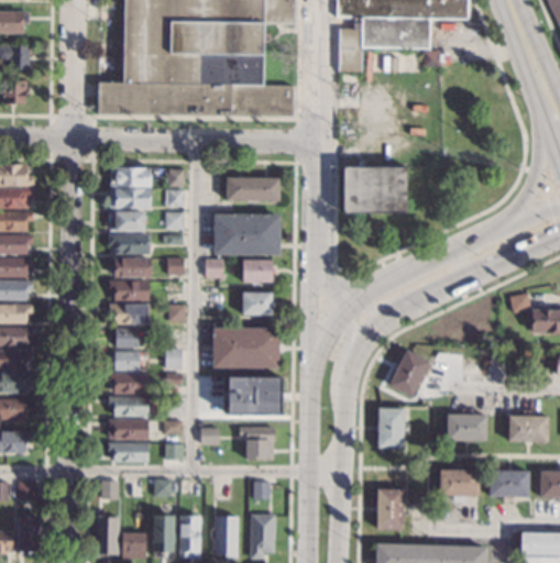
[(294,0),(294,23),(266,24),(265,85),(294,86),(293,117),(100,114),(100,81),(125,83),(125,0),(294,0)]
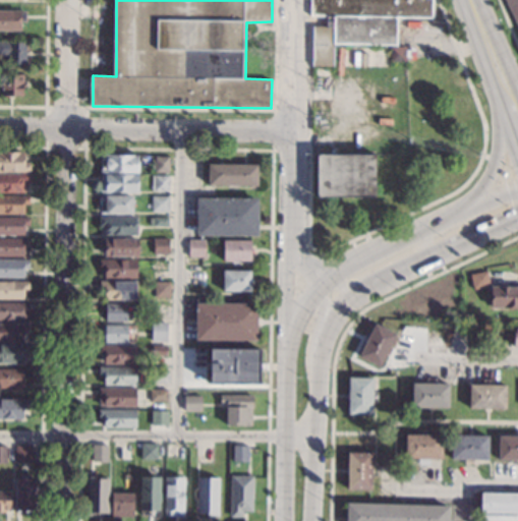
[(434,0),(434,18),(398,18),(398,45),(335,44),(335,66),(314,66),(315,26),(329,27),(329,15),(312,15),(312,0),(434,0)]
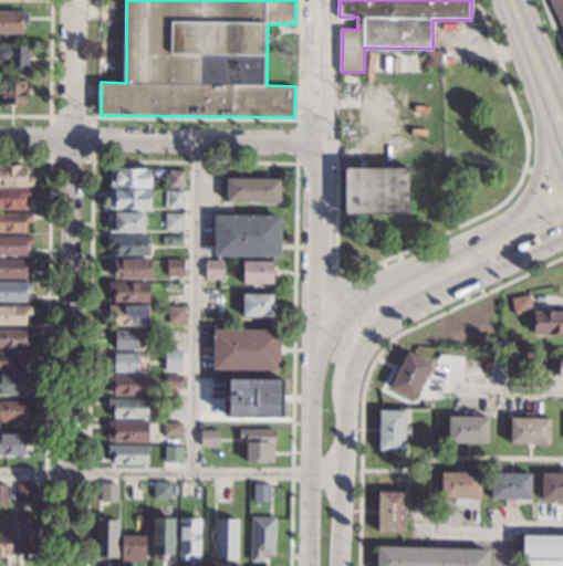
[(562,24),(551,0),(562,0),(562,24)]
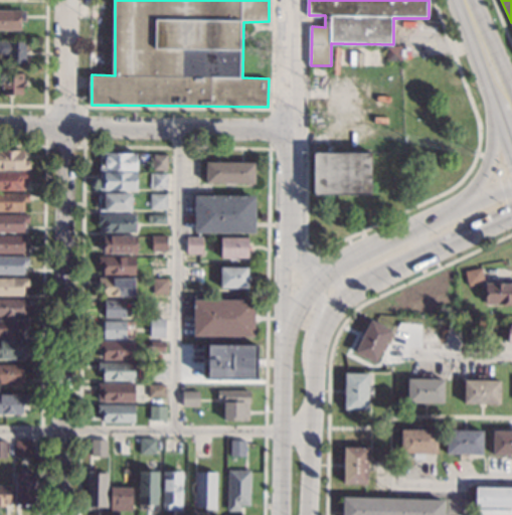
[(28,22),(22,22),(21,31),(0,30),(0,10),(28,10),(28,22)]
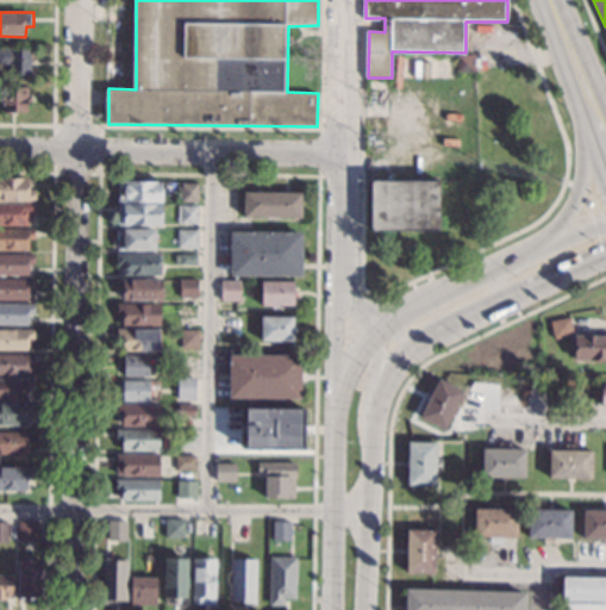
[(33,76),(12,76),(12,64),(0,63),(0,49),(33,50),(33,76)]
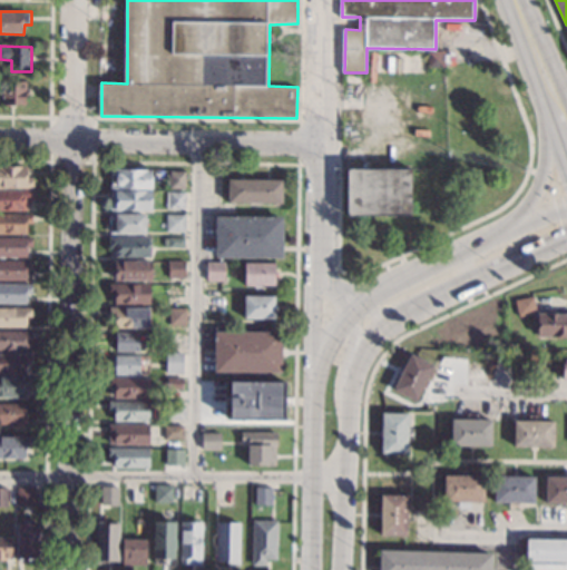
[(448,67),(430,67),(431,51),(448,51),(448,67)]
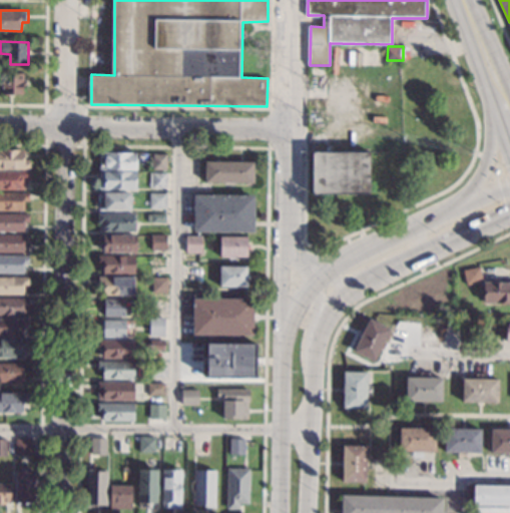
[(24,78),(27,78),(27,87),(24,87),(24,94),(11,93),(9,96),(6,96),(6,93),(4,93),(4,72),(25,72),(24,78)]
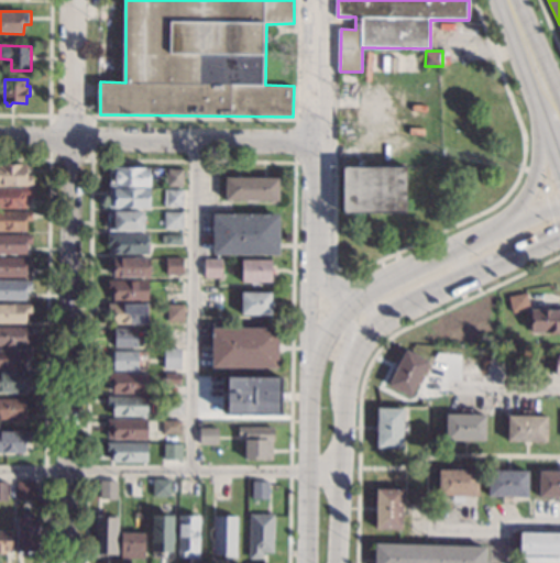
[(29,175),(34,175),(34,186),(0,185),(0,165),(29,165),(29,175)]
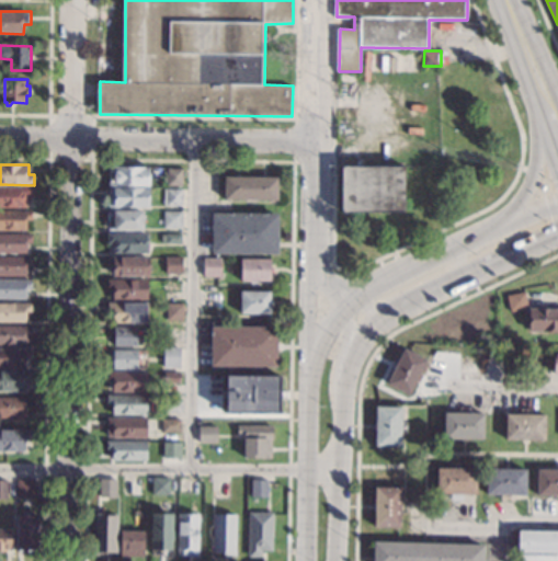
[(151,186),(110,185),(111,165),(152,167),(151,186)]
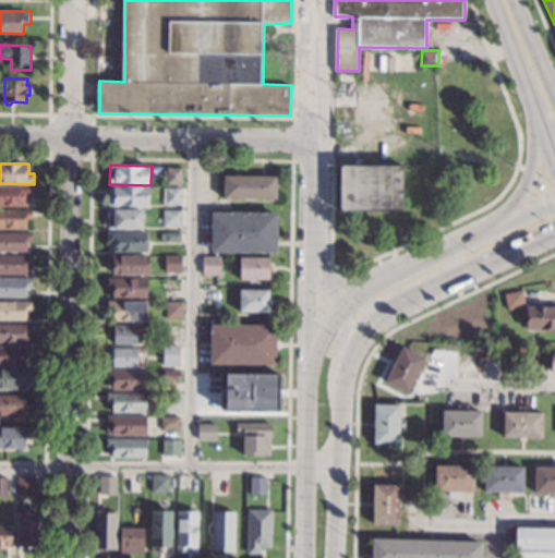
[(403,211),(341,210),(342,165),(403,166),(403,211)]
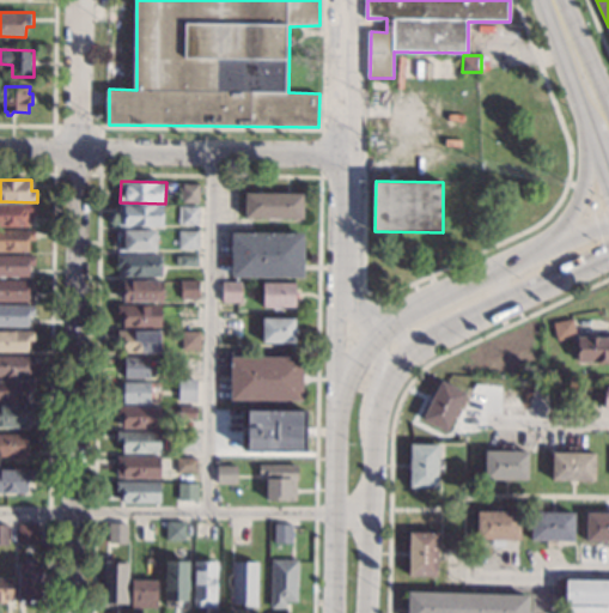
[(201,204),(183,204),(184,184),(201,186),(201,204)]
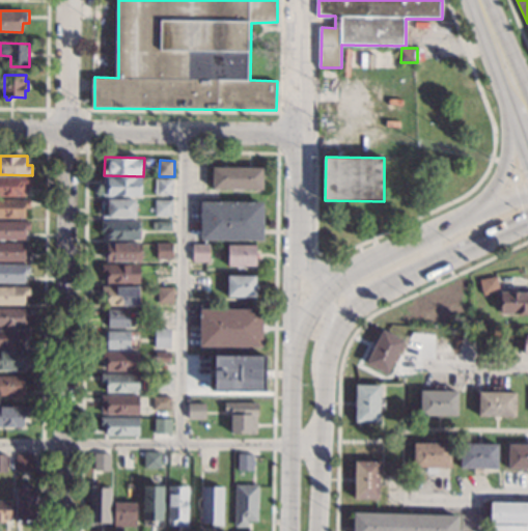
[(266,190),(216,189),(216,167),(266,168),(266,190)]
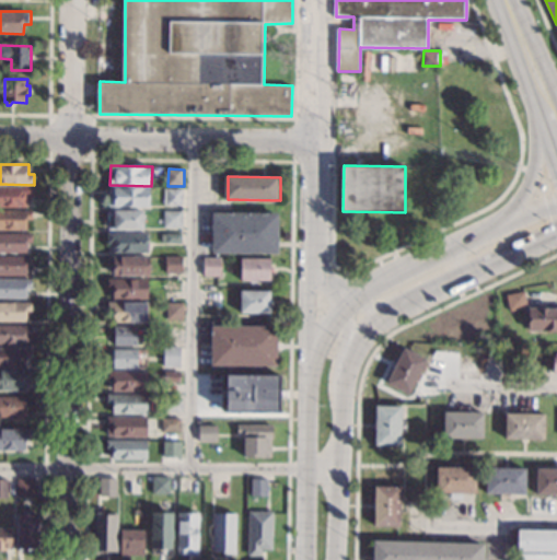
[(0,186),(35,187),(34,197),(28,197),(27,207),(0,206),(0,186)]
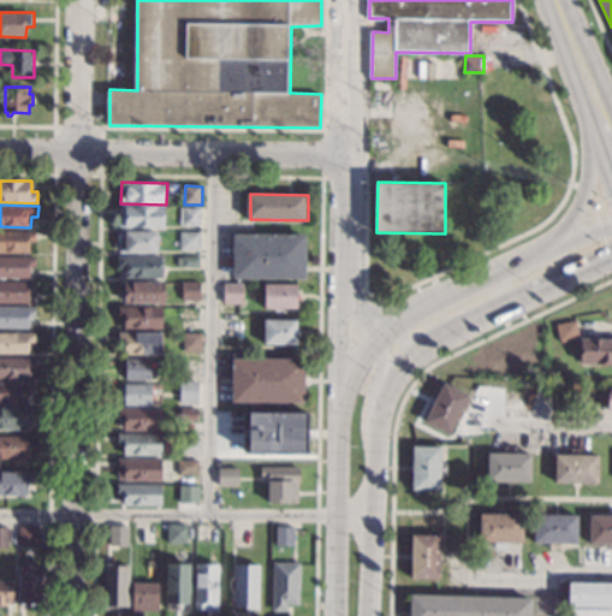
[(166,229),(126,227),(126,226),(122,226),(122,209),(126,209),(126,206),(166,206),(166,229)]
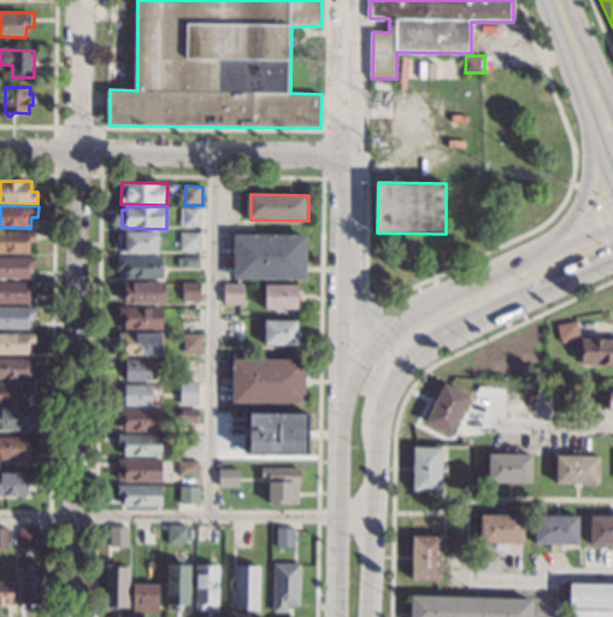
[(202,227),(184,227),(184,209),(202,209),(202,227)]
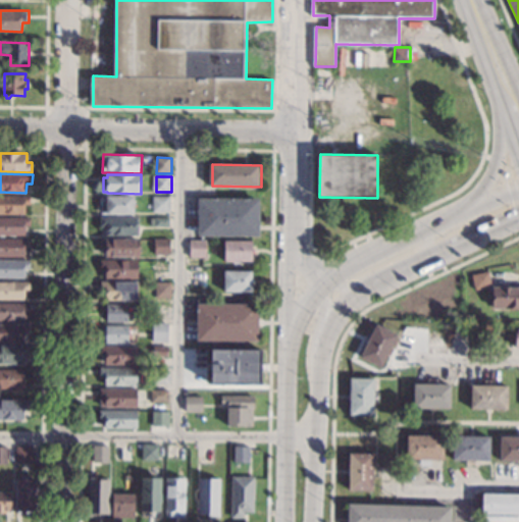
[(32,204),(27,204),(26,214),(0,214),(0,196),(32,196),(32,204)]
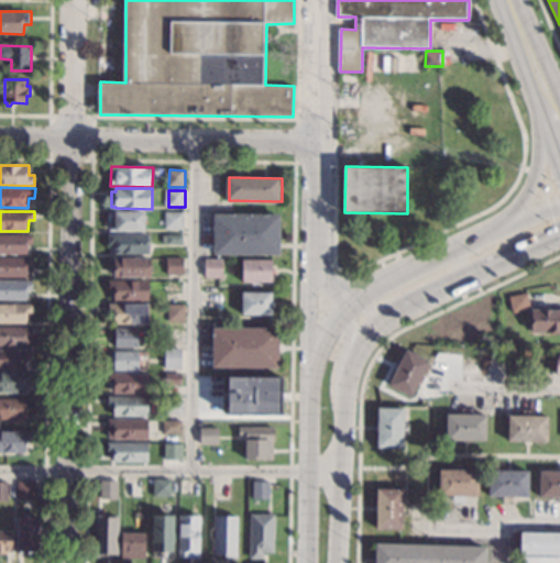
[(145,231),(109,230),(110,212),(145,213),(145,231)]
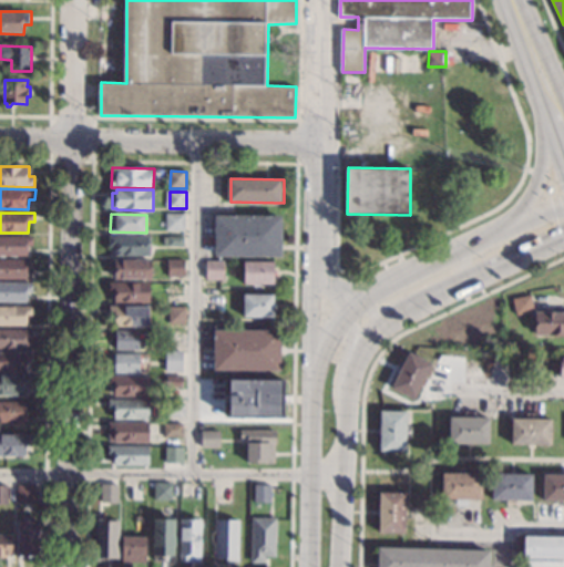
[(185,230),(167,229),(167,215),(185,216),(185,230)]
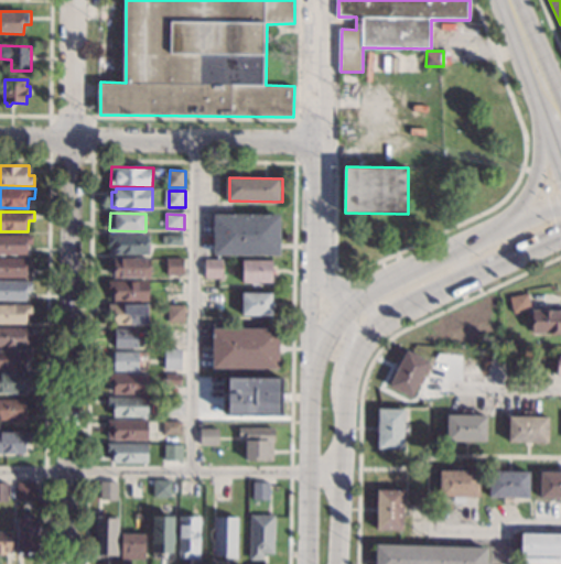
[(282,257),(216,255),(217,214),(218,214),(282,216),(282,257)]
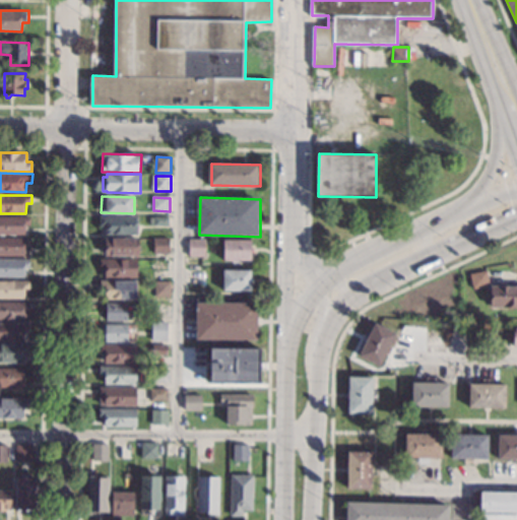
[(31,225),(24,225),(24,235),(0,234),(0,216),(31,217),(31,225)]
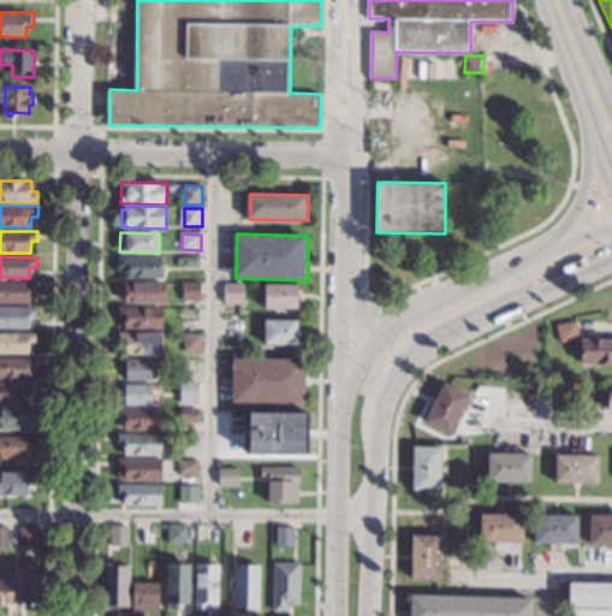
[(166,279),(128,278),(128,267),(119,267),(119,258),(166,259),(166,279)]
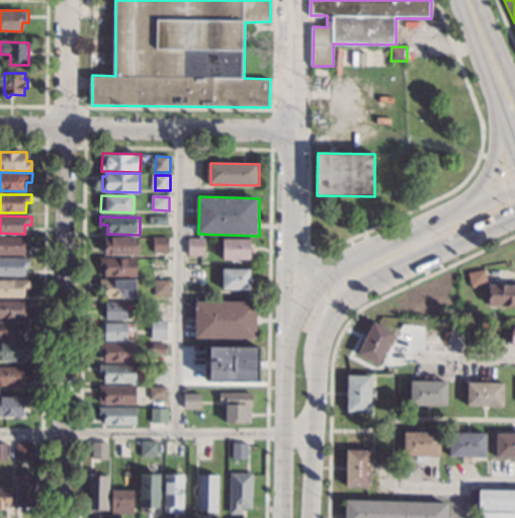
[(32,245),(26,245),(25,256),(0,255),(0,237),(32,238),(32,245)]
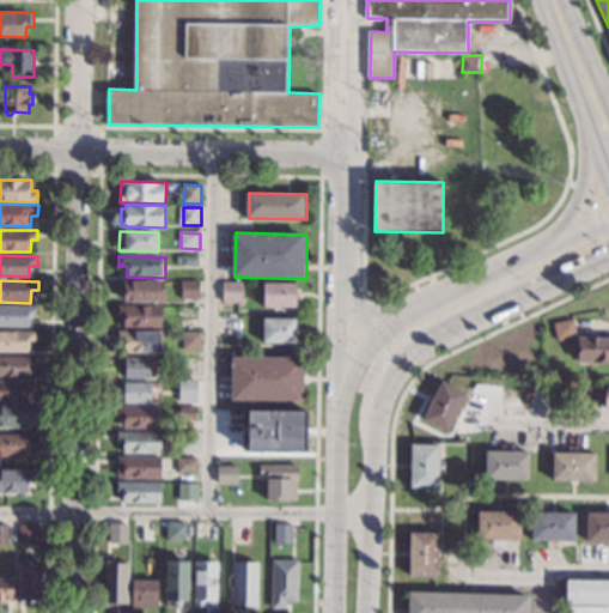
[(165,283),(165,302),(126,301),(126,291),(119,291),(120,281),(165,283)]
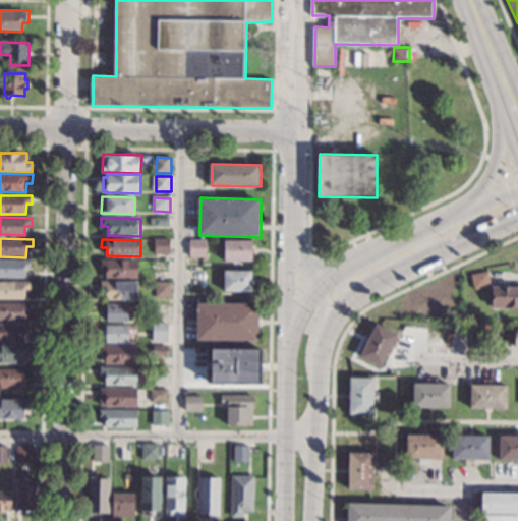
[(170,254),(155,253),(155,240),(170,240),(170,254)]
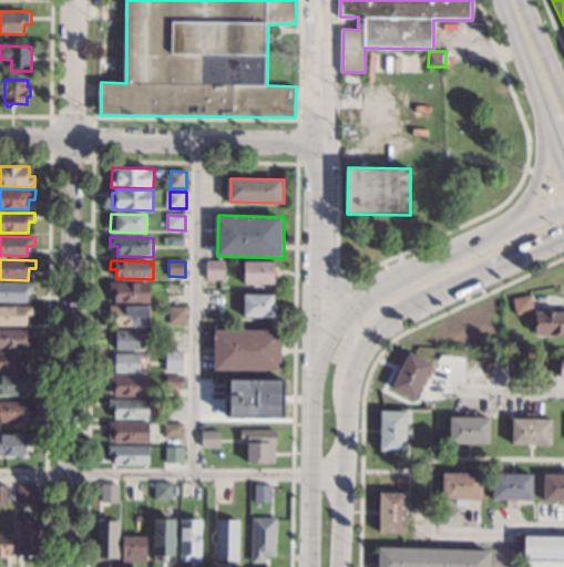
[(226,279),(207,278),(208,261),(221,261),(226,261),(226,279)]
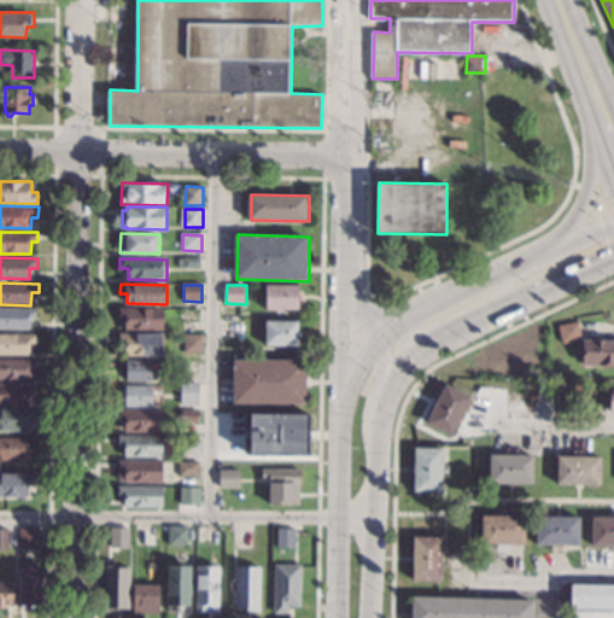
[(300,309),(268,309),(268,285),(300,286),(300,309)]
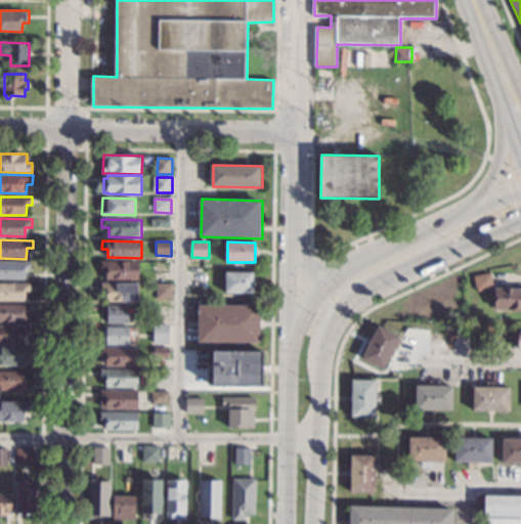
[(33,270),(26,270),(26,278),(0,278),(0,261),(33,262),(33,270)]
